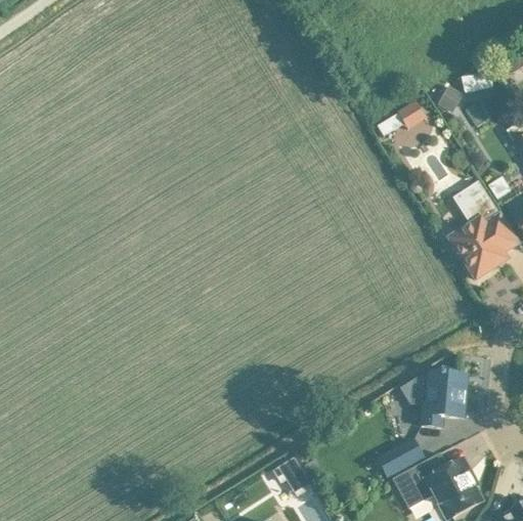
[(514,49),(500,58),(511,74),(522,67),(522,63),(514,49)]
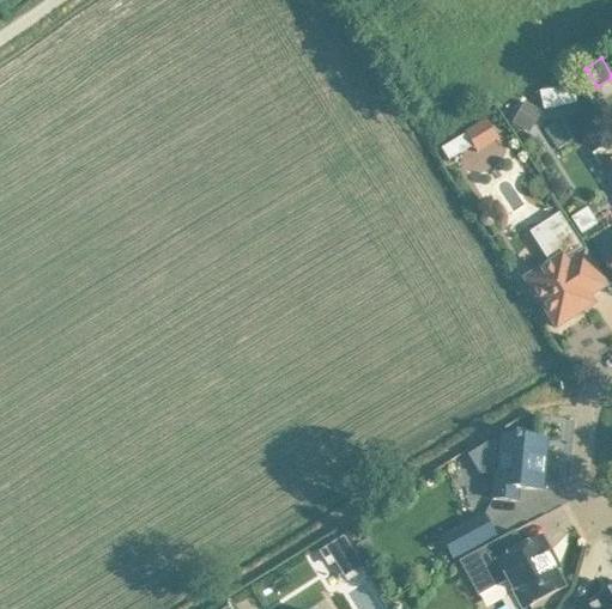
[(525,99),(511,121),(529,132),(543,110),(525,99)]
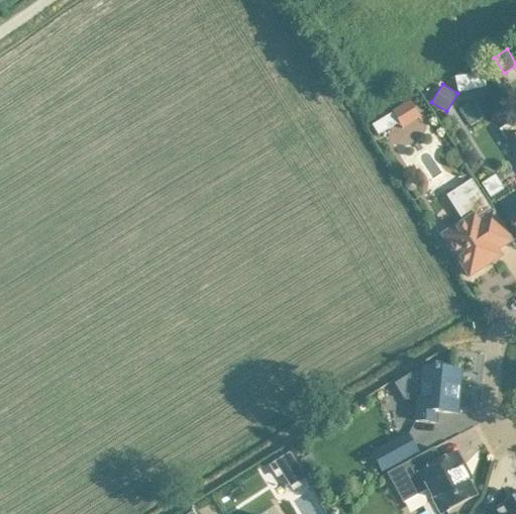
[(393,110),(372,123),(378,133),(399,120),(417,109),(410,98),(400,105),(392,109),(393,110)]
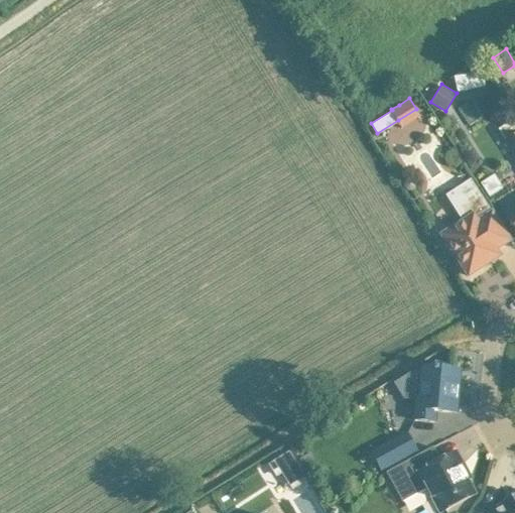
[(514,118),(501,126),(514,150),(514,118)]
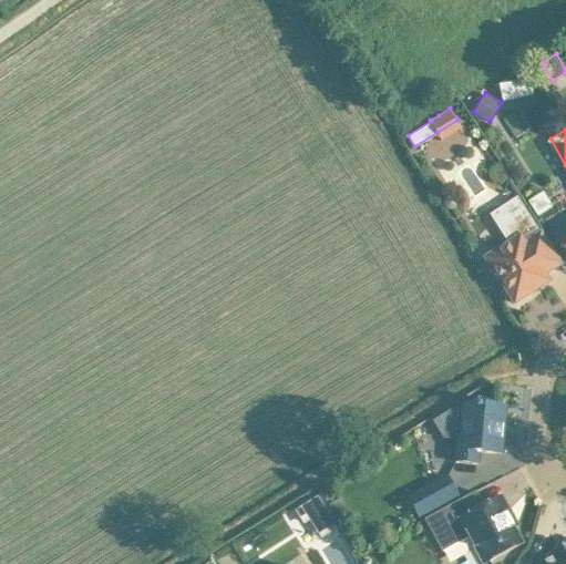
[(444,198),(443,201),(444,204),(445,206),(448,207),(451,208),(452,208),(453,207),(455,206),(458,204),(458,201),(458,198),(455,196),(453,195),(451,194),(449,194),(445,196),(445,197),(444,198)]
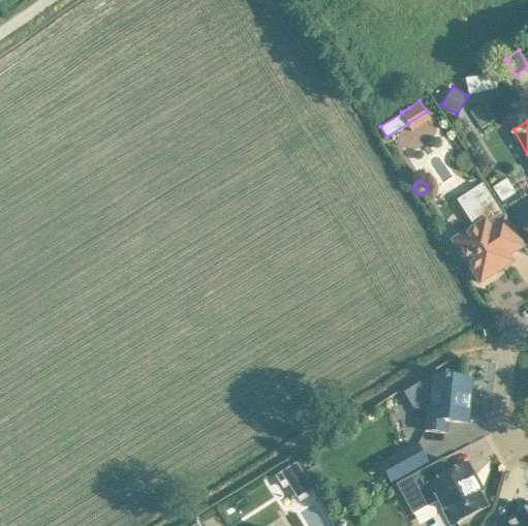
[(499,181),(493,186),(502,199),(508,195),(499,181)]
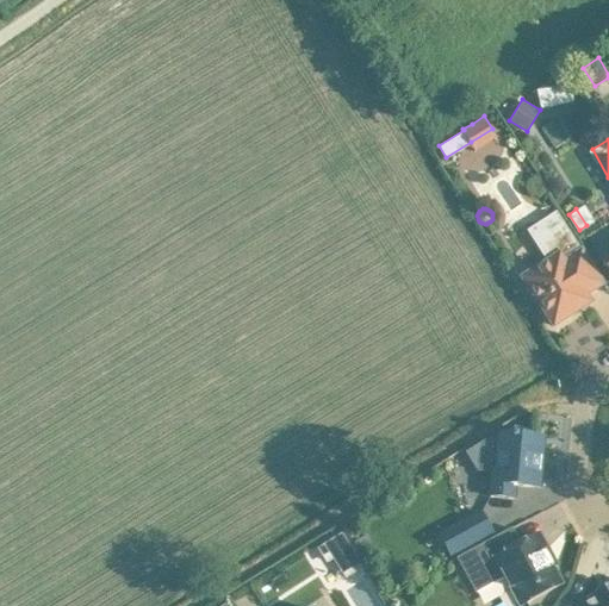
[(532,279),(530,283),(530,287),(541,304),(554,324),(582,306),(577,299),(589,292),(604,281),(591,262),(583,248),(558,210),(539,222),(559,254),(548,260),(536,268),(534,270),(532,275),(532,279)]
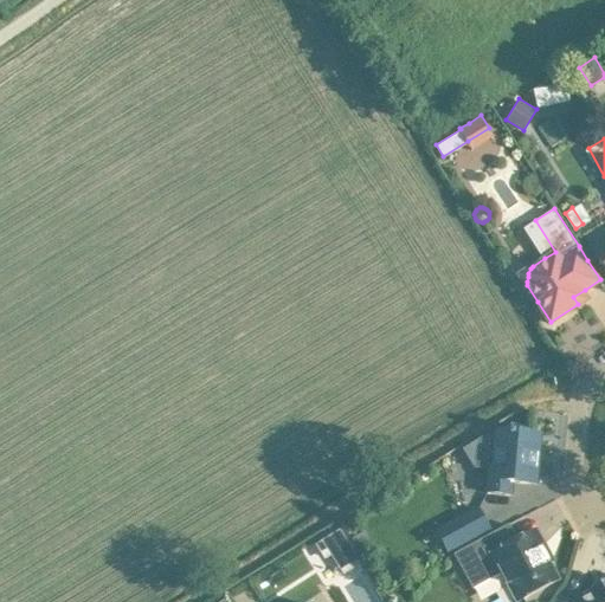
[(535,483),(540,433),(512,431),(510,435),(497,434),(497,432),(489,432),(463,447),(475,465),(490,466),(488,491),(512,493),(513,480),(535,483)]
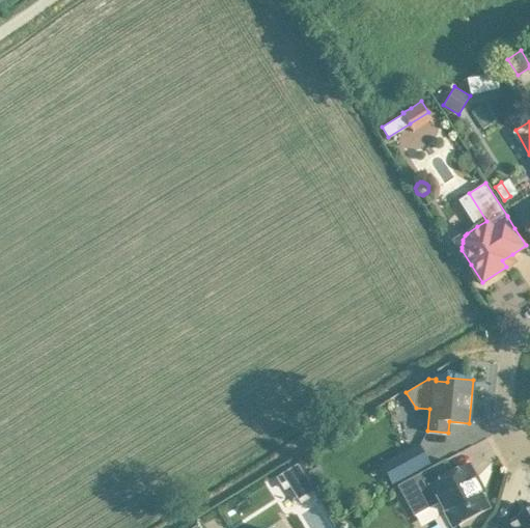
[(393,482),(429,463),(419,444),(383,465),(393,482)]
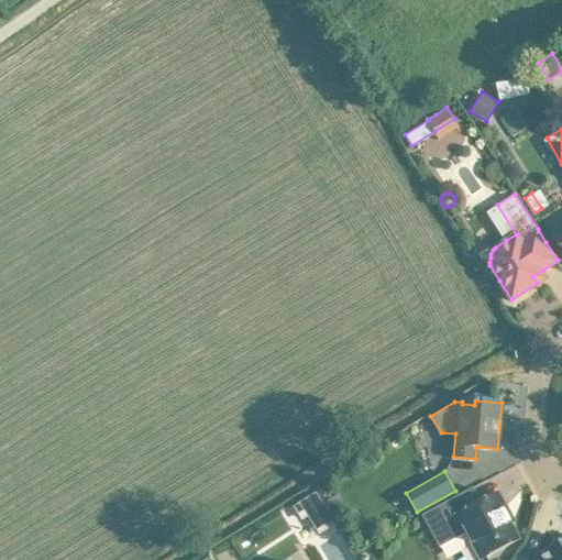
[(466,531),(481,559),(519,538),(495,493),(481,501),(473,486),(422,514),(440,546),(466,531)]
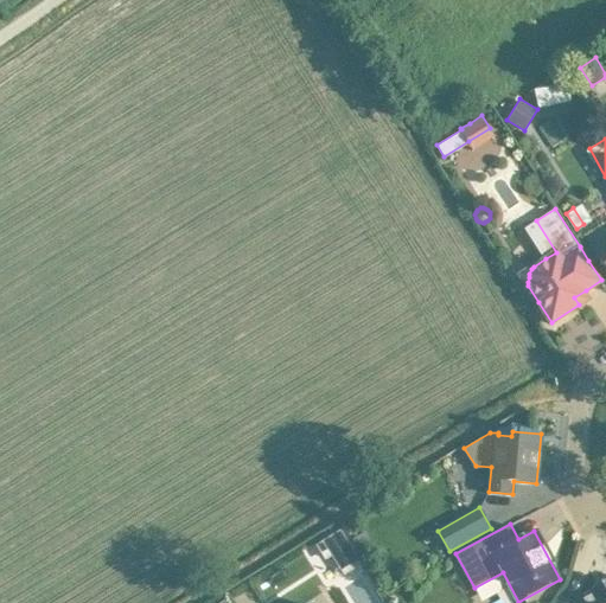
[(367,530),(352,538),(362,556),(376,547),(367,530)]
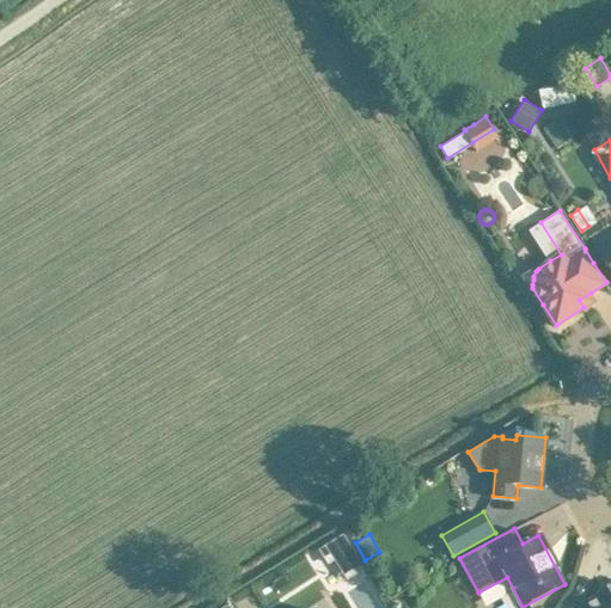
[(610,589),(576,607),(610,607),(610,589)]
